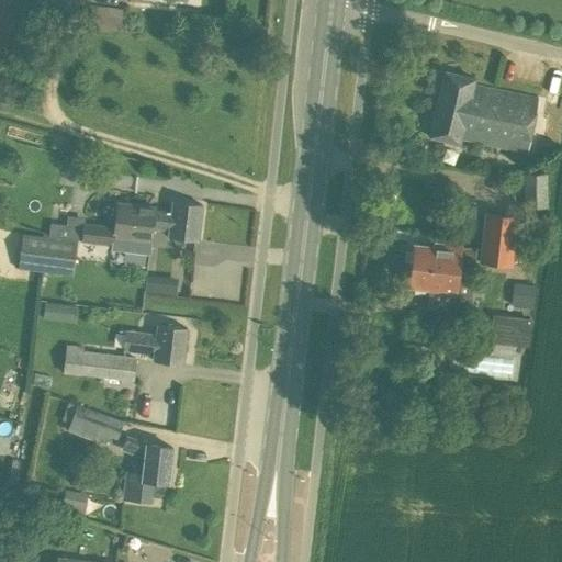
[(119,30),(121,9),(88,6),(86,26),(119,30)]
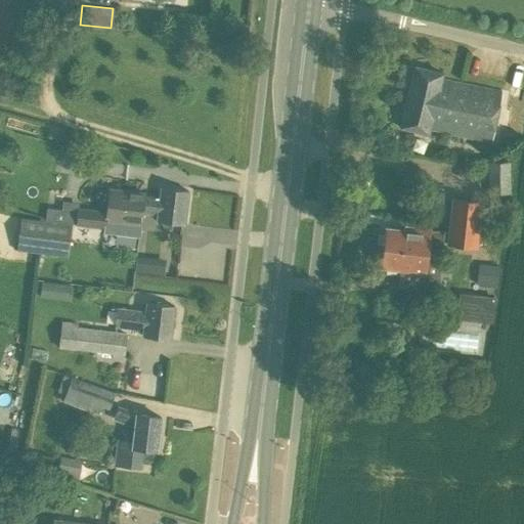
[(489,142),(500,93),(441,80),(442,74),(413,68),(400,128),(428,134),(429,128),(489,142)]
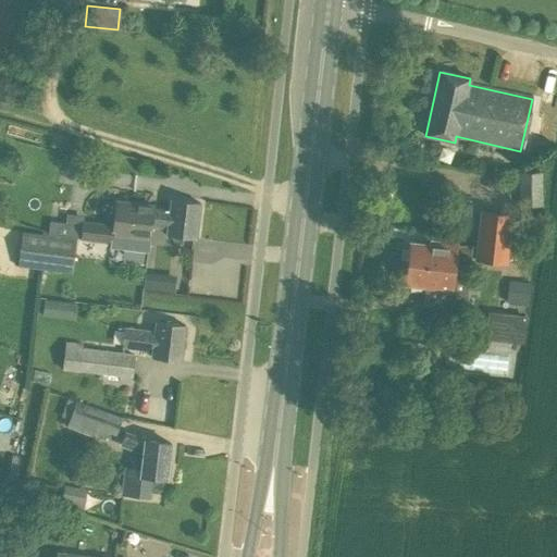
[(69,152),(71,144),(64,143),(62,150),(69,152)]
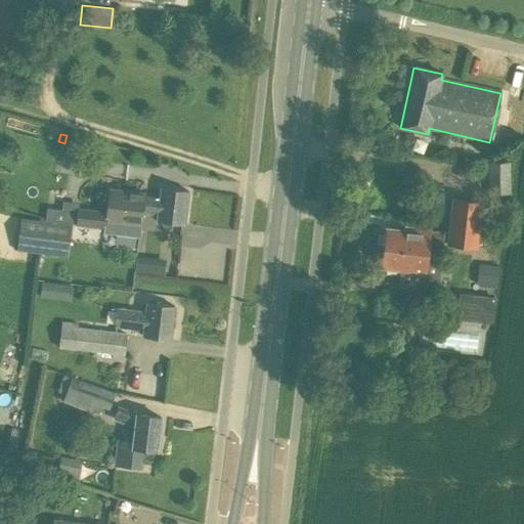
[(487,194),(510,194),(510,162),(486,162),(487,194)]
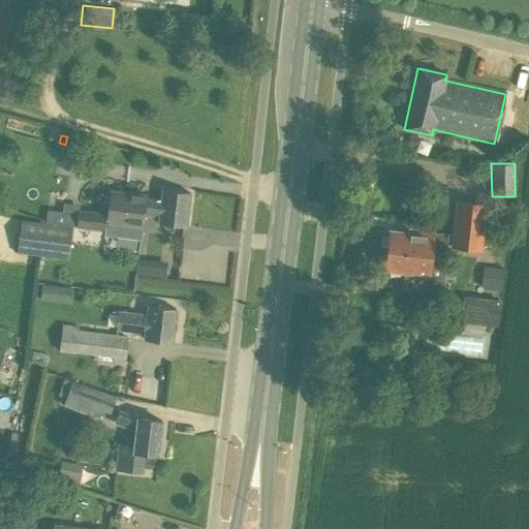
[(75,227),(75,228),(104,231),(103,236),(142,241),(144,227),(142,226),(143,217),(158,218),(157,223),(186,227),(190,193),(162,189),(161,198),(146,197),(147,194),(110,189),(106,213),(79,210),(78,210),(75,227)]
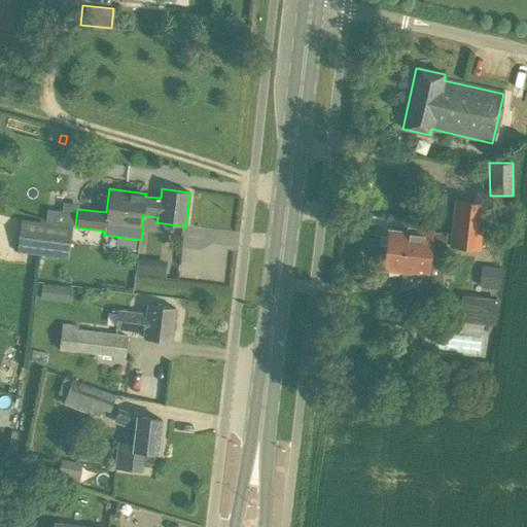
[(481,250),(485,204),(453,201),(449,247),(481,250)]
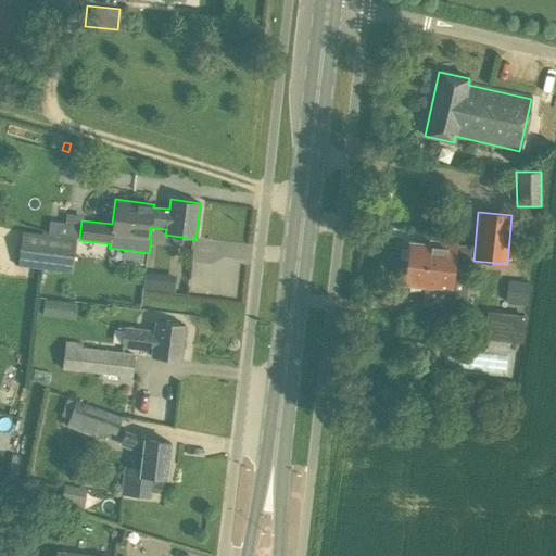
[(22,231),(17,266),(72,274),(76,238),(77,236),(48,232),(41,231),(41,234),(22,231)]
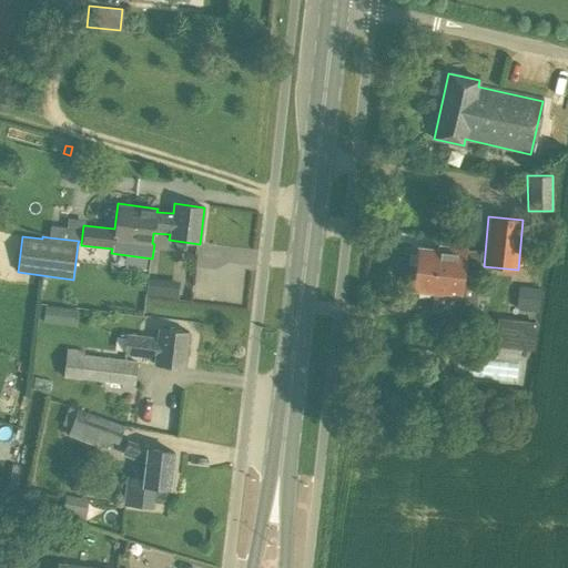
[(463,270),(478,271),(480,251),(447,246),(446,252),(418,249),(413,290),(433,292),(430,312),(457,315),(463,270)]
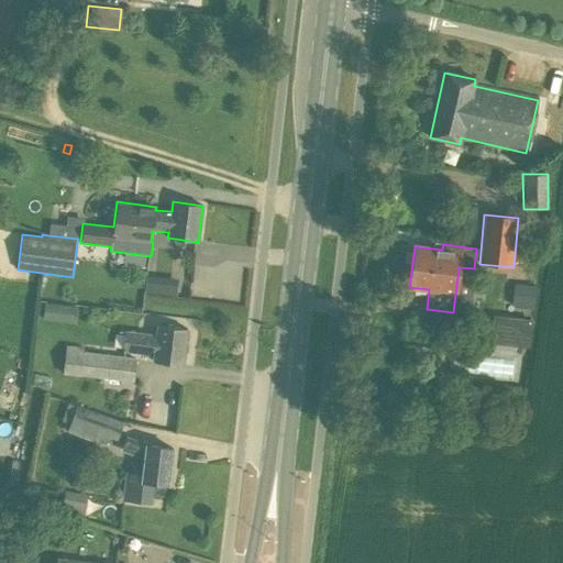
[(146,276),(144,291),(161,294),(176,296),(178,279),(163,277),(146,276)]
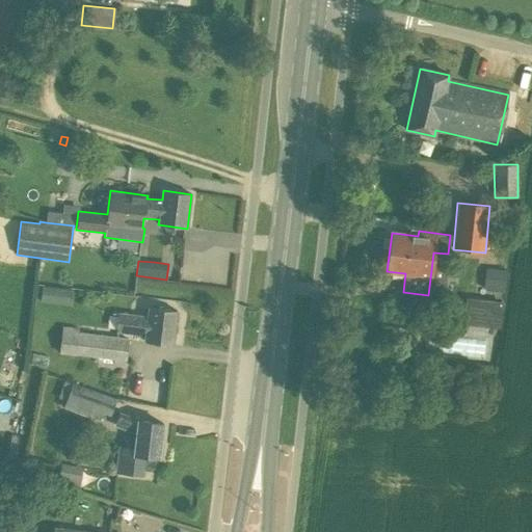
[(506,270),(485,268),(483,289),(504,292),(506,270)]
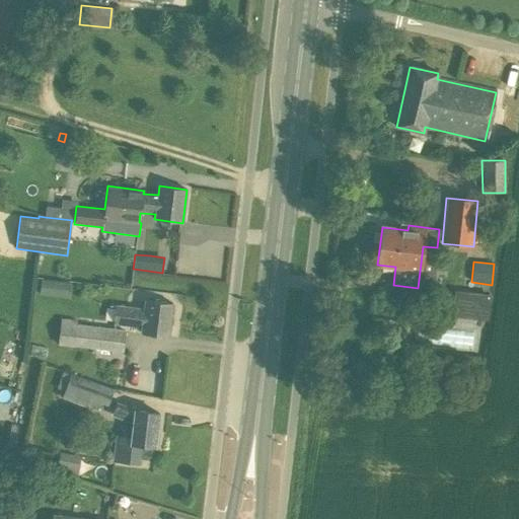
[(71,283),(42,279),(40,295),(69,298),(71,283)]
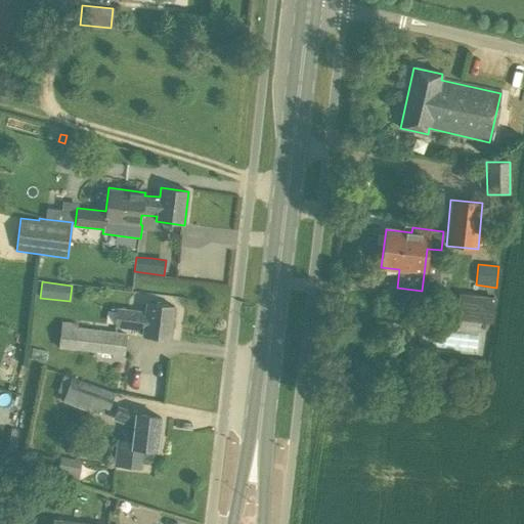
[(495,298),(459,293),(455,319),(492,324),(495,298)]
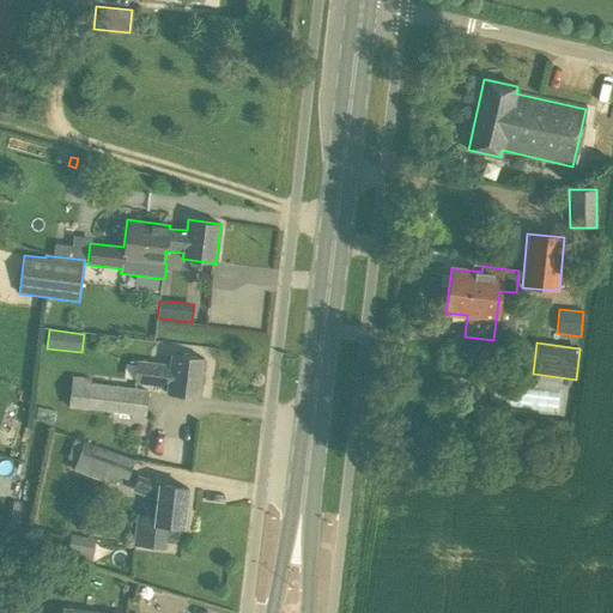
[(199,398),(204,357),(171,353),(170,365),(137,362),(134,382),(168,386),(167,394),(199,398)]
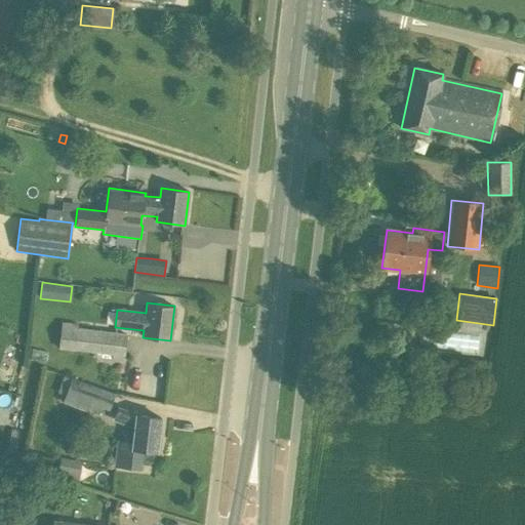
[(124,356),(126,333),(99,330),(99,326),(61,322),(57,349),(111,355),(111,361),(121,362),(122,356),(124,356)]
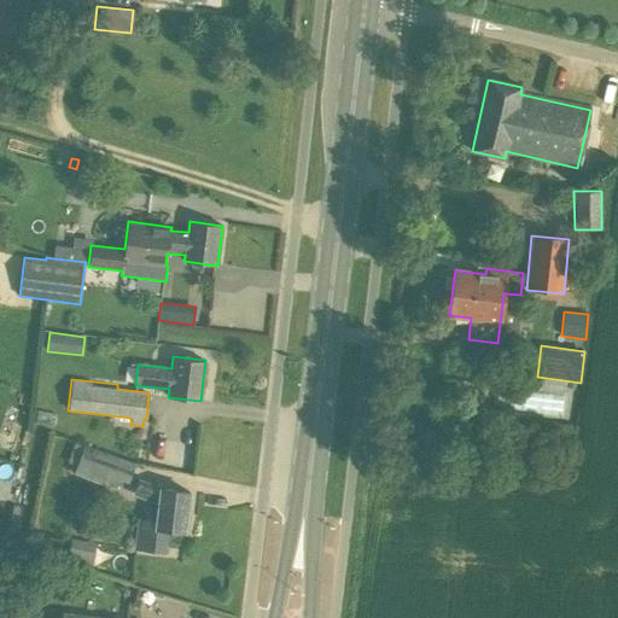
[(512,419),(571,425),(572,415),(581,417),(584,384),(540,379),(538,391),(516,389),(512,419)]
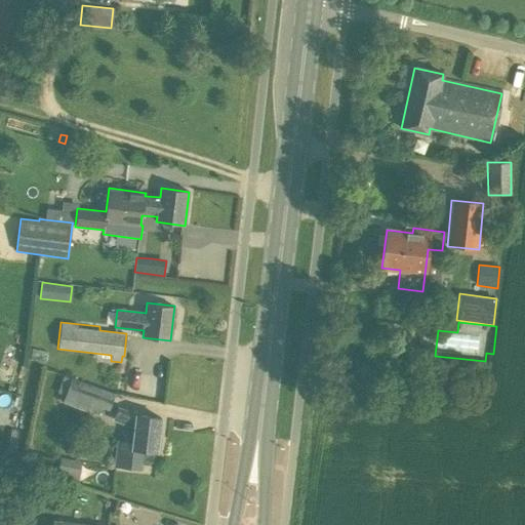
[(64,374),(57,390),(67,394),(64,402),(98,415),(102,408),(108,410),(114,394),(64,374)]
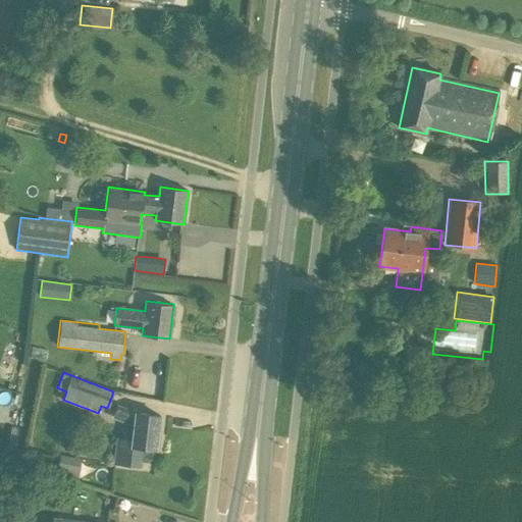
[(159,446),(160,435),(158,434),(160,416),(136,413),(116,404),(110,418),(134,427),(133,439),(115,437),(112,464),(142,468),(144,448),(156,449),(156,446),(159,446)]
